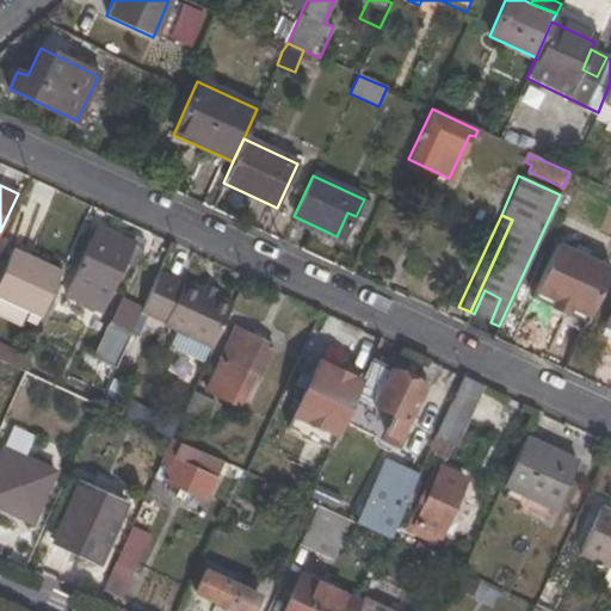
[(329,233),(294,216),(290,224),(326,241),(329,233)]
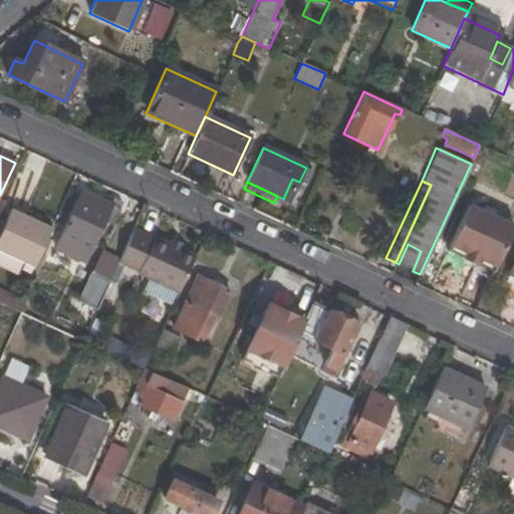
[(119,209),(117,208),(119,203),(109,199),(108,204),(80,191),(54,249),(84,264),(103,223),(111,226),(119,209)]
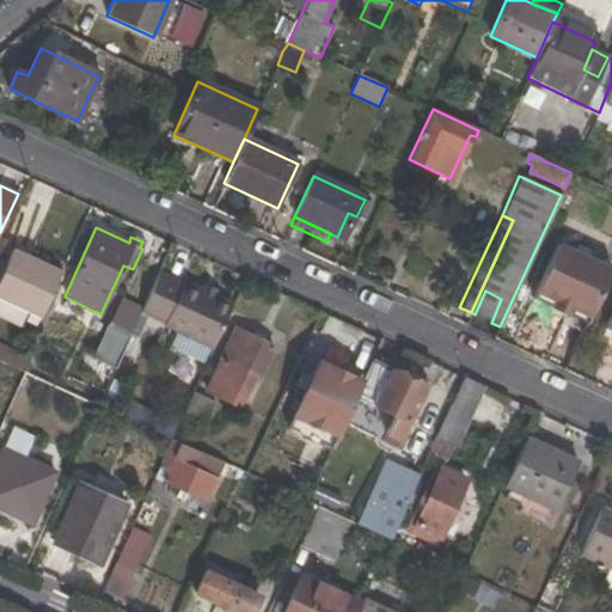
[(552,300),(570,308),(588,317),(611,269),(556,244),(534,292),(552,300)]
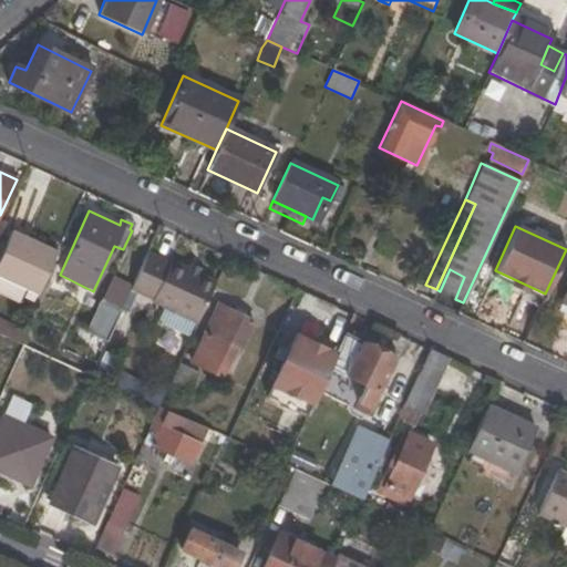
[(0,257),(0,278),(35,295),(57,250),(12,230),(0,257)]
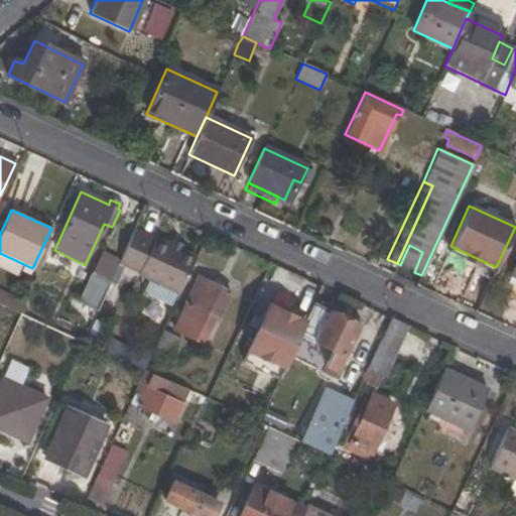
[(138,274),(178,293),(195,256),(181,250),(184,242),(173,238),(170,245),(155,238),(154,239),(135,230),(119,264),(138,273),(138,274)]
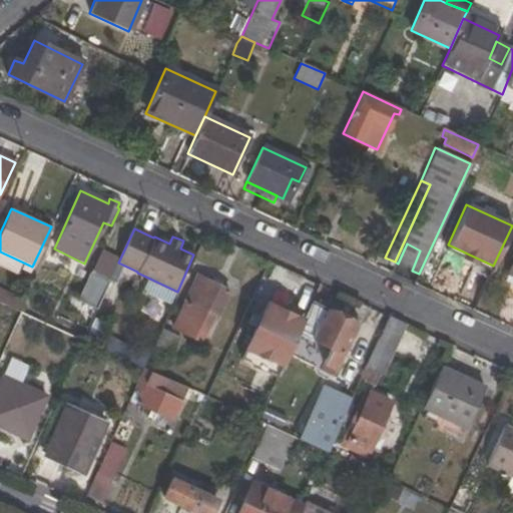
[(398,264),(412,271),(420,250),(407,243),(398,264)]
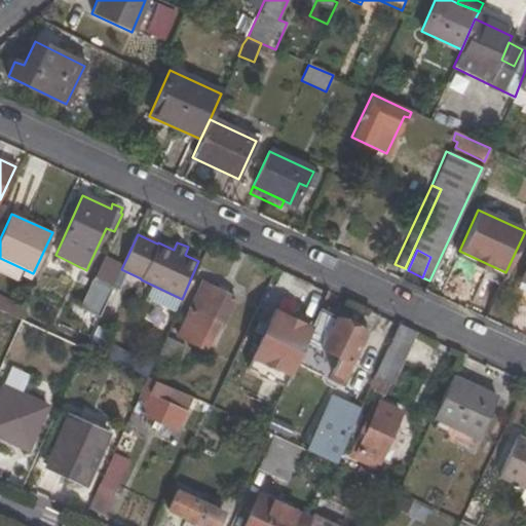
[(473,264),(487,271),(490,265),(475,258),(473,264)]
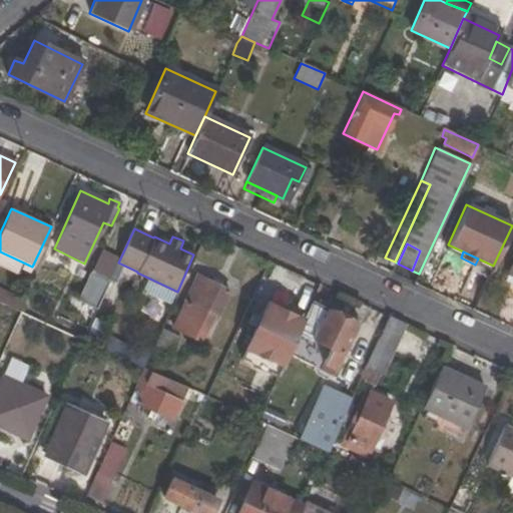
[(77,302),(94,310),(108,281),(90,273),(77,302)]
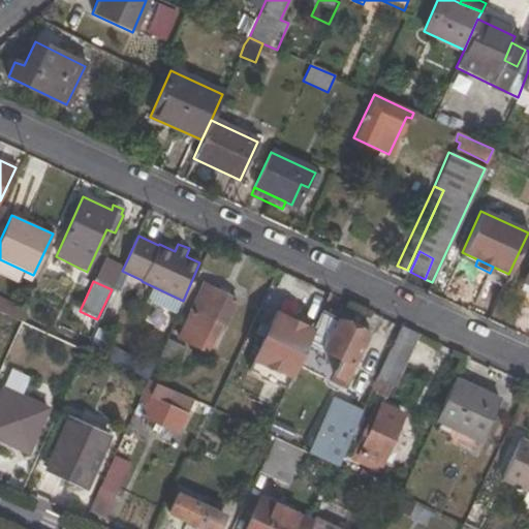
[(227,284),(217,281),(214,288),(224,292),(227,284)]
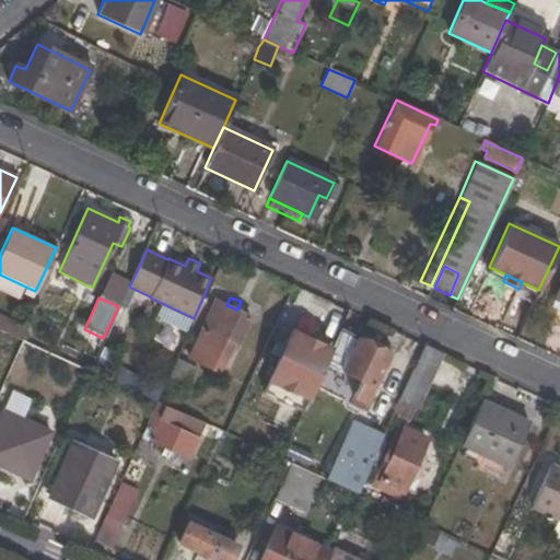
[(236,342),(248,315),(237,310),(226,305),(214,300),(188,359),(197,363),(211,330),(236,342)]
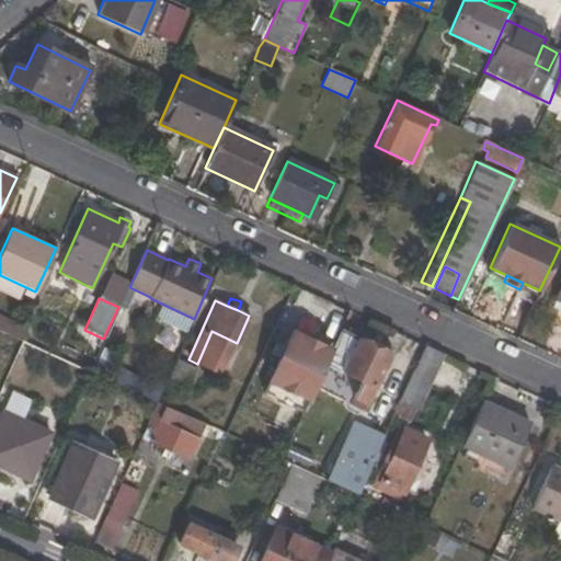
[(289,335),(263,392),(302,411),(316,381),(330,352),(295,335),(306,312),(292,306),(281,331),(289,335)]
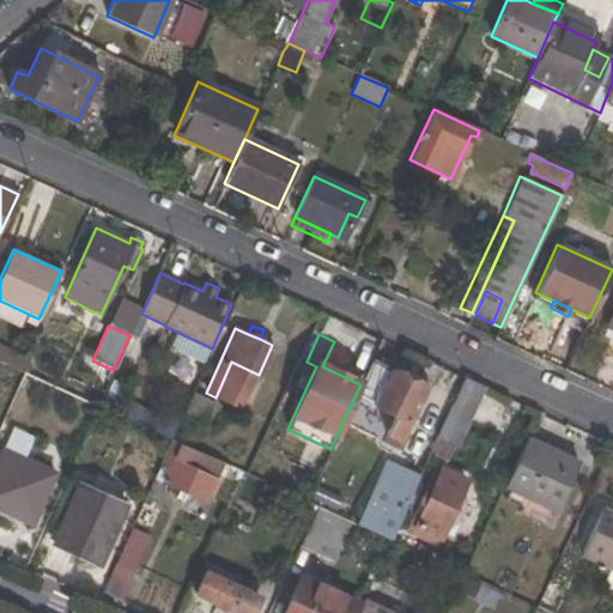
[(0,359),(17,368),(23,356),(0,345),(0,359)]
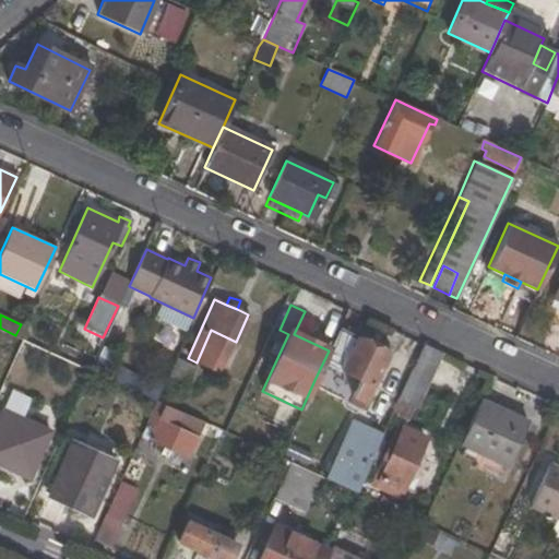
[(21,337),(26,326),(21,324),(15,335),(21,337)]
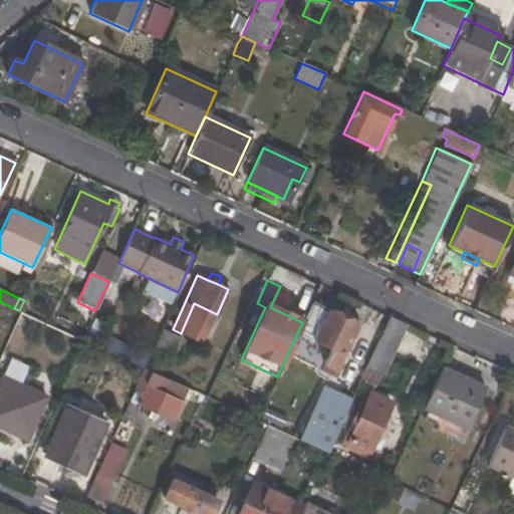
[(217,314),(194,303),(181,333),(203,343),(217,314)]
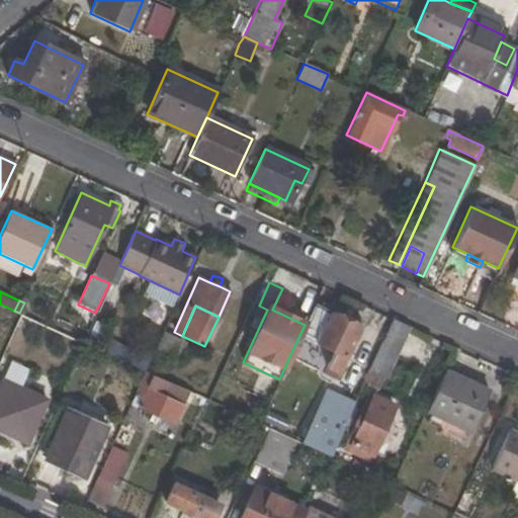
[(336,372),(357,327),(313,306),(305,325),(291,352),(336,372)]
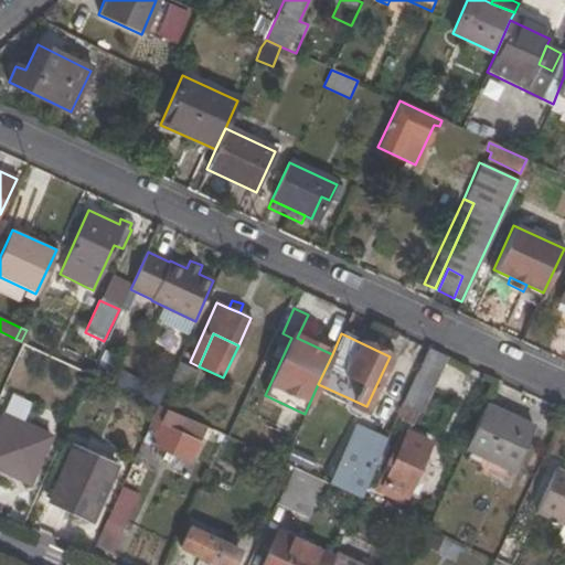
[(33,362),(39,351),(24,344),(20,355),(33,362)]
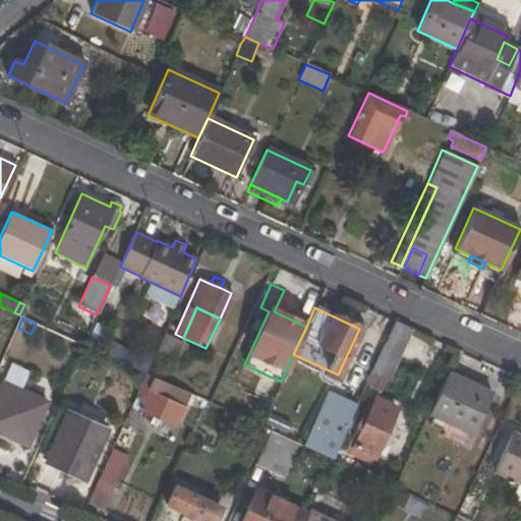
[(381,393),(409,330),(394,322),(364,386),(381,393)]
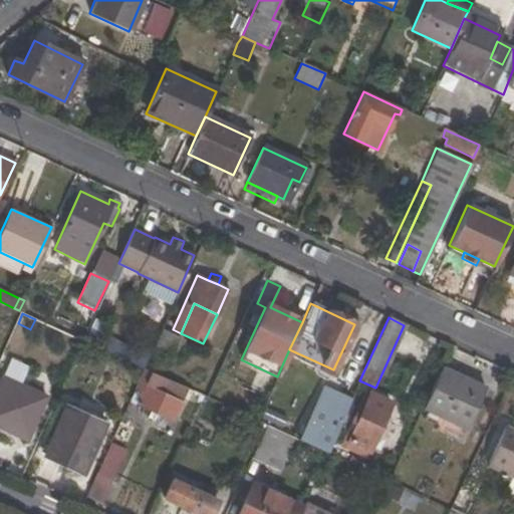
[(170,357),(179,337),(161,329),(152,349),(170,357)]
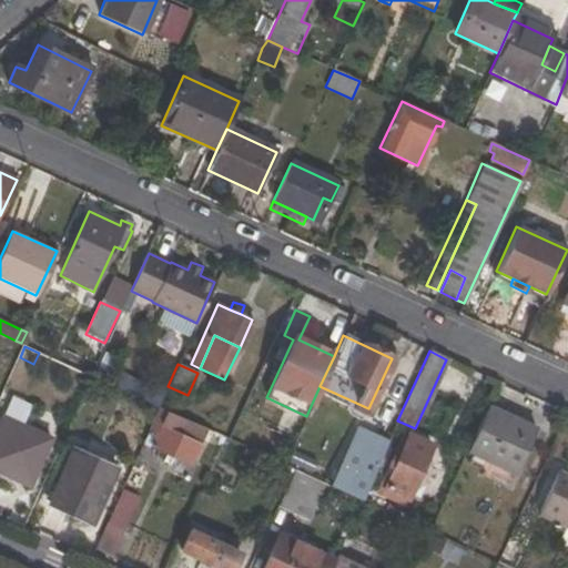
[(188,395),(168,386),(164,393),(184,403),(188,395)]
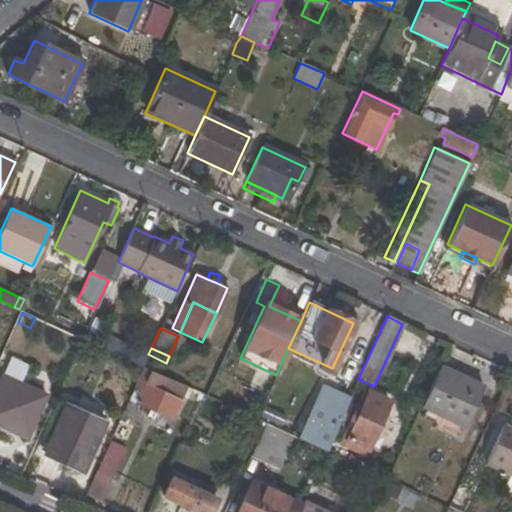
[(28,366),(11,358),(0,383),(0,424),(26,437),(44,397),(19,386),(28,366)]
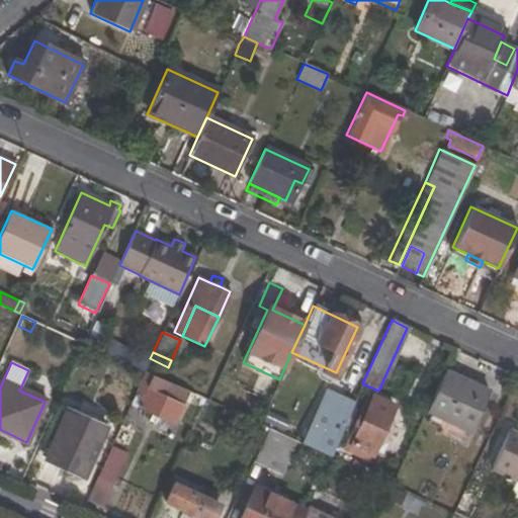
[(163,395),(168,382),(144,371),(135,394),(141,397),(137,407),(175,424),(183,405),(163,395)]
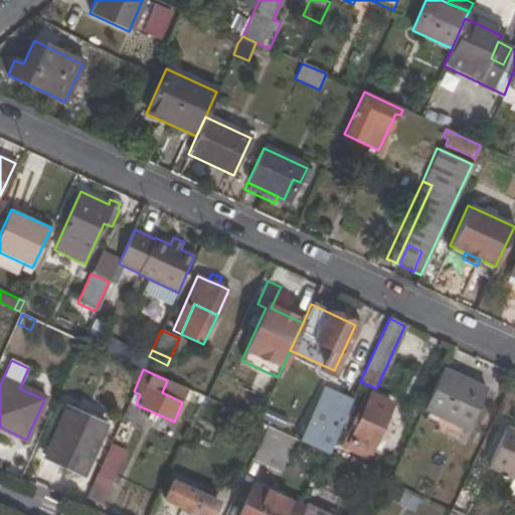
[(468,428),(485,390),(440,370),(423,407),(468,428)]
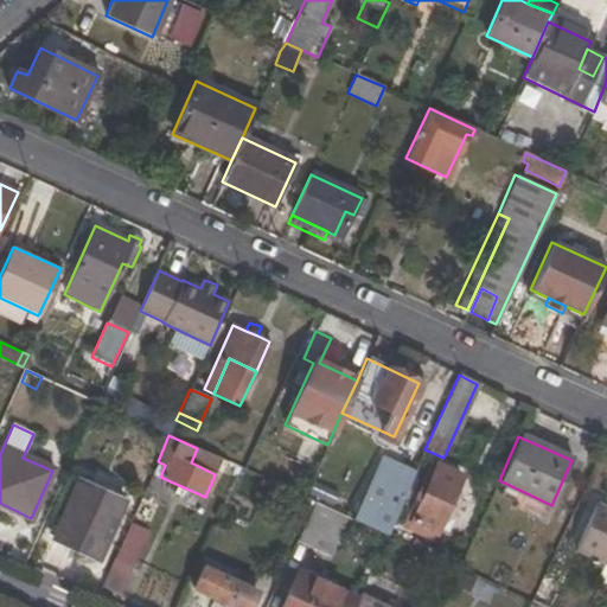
[(351,519),(385,535),(414,474),(379,459),(351,519)]
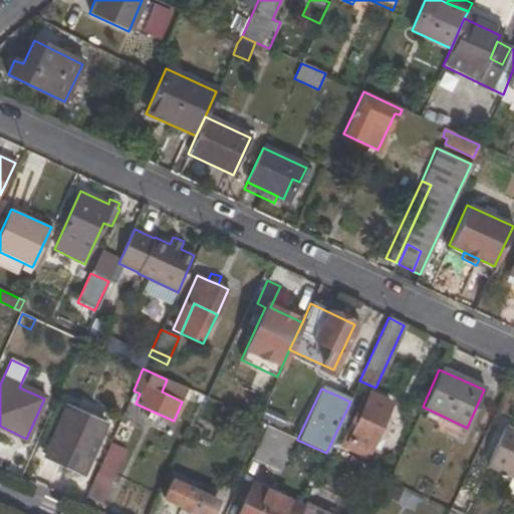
[(340,439),(368,451),(391,404),(362,391),(340,439)]
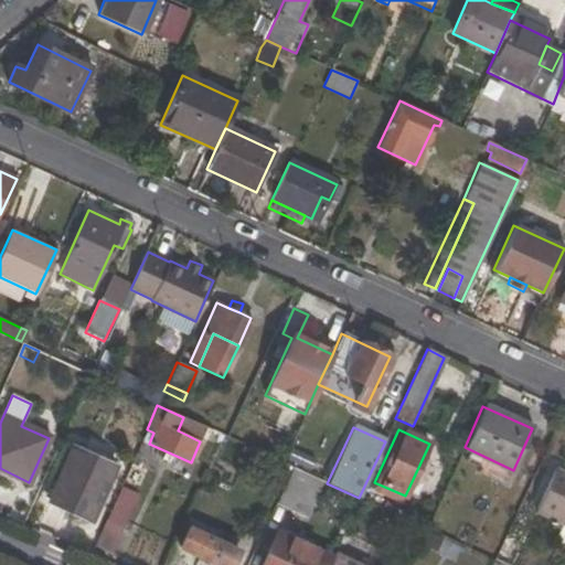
[(50,498),(93,516),(114,468),(72,448),(50,498)]
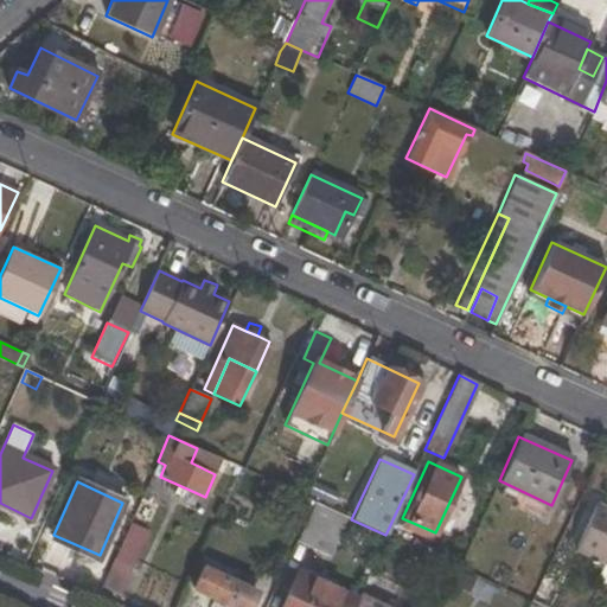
[(310,512),(314,502),(282,487),(278,498),(310,512)]
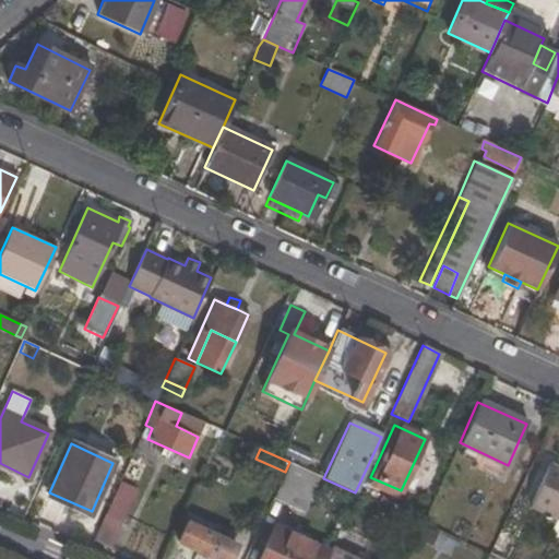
[(321,476),(289,462),(285,472),(272,498),(304,512),(321,476)]
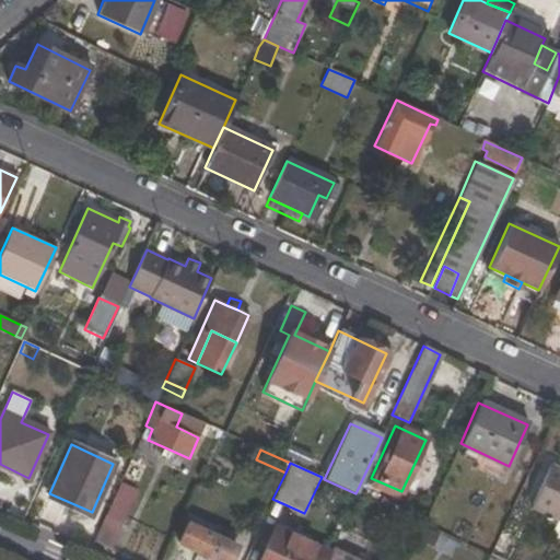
[(555,520),(549,533),(559,537),(559,467),(551,464),(531,509),(555,520)]
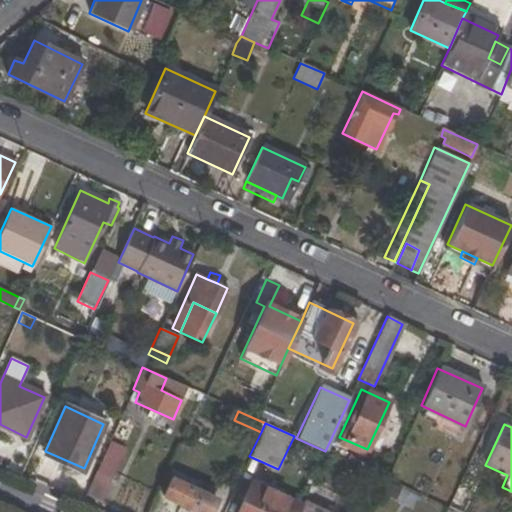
[(110,440),(96,472),(110,478),(125,446),(110,440)]
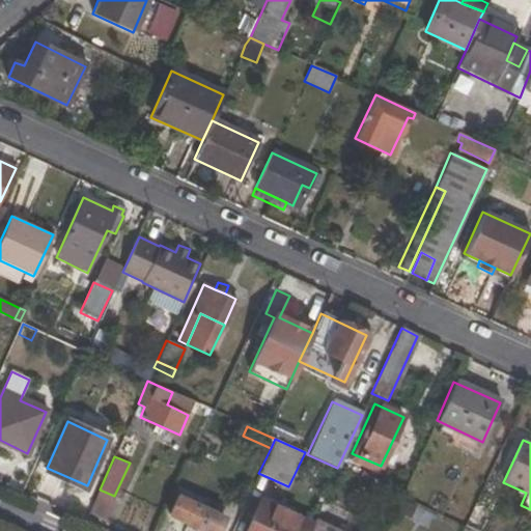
[(114,496),(100,490),(89,513),(104,520),(114,496)]
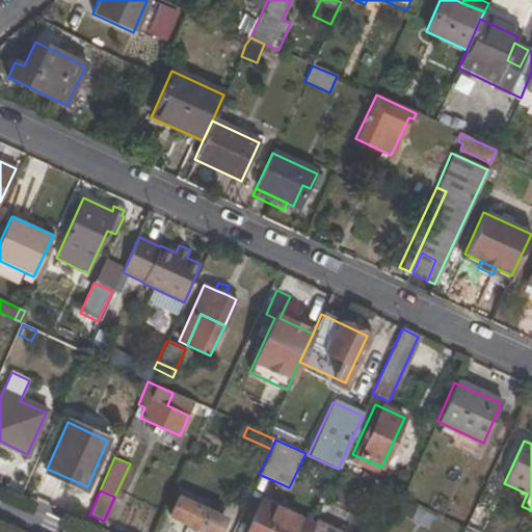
[(168,516),(203,531),(217,531),(224,517),(178,497),(168,516)]
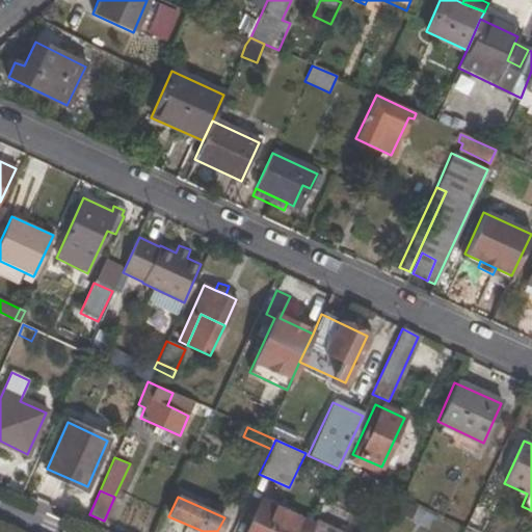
[(244,531),(308,531),(313,523),(261,499),(244,531)]
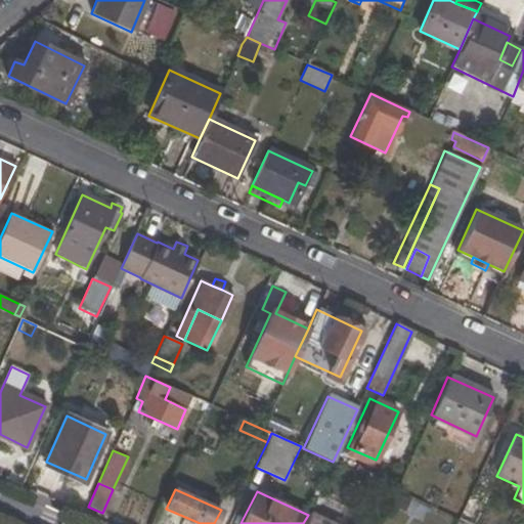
[(404,512),(410,497),(399,491),(392,507),(404,512)]
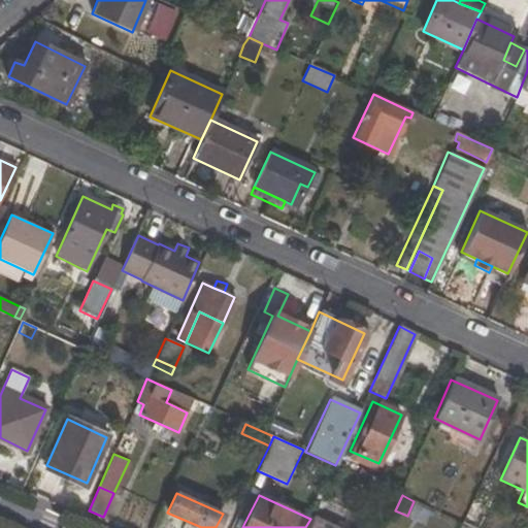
[(305,527),(331,527),(310,519),(305,527)]
